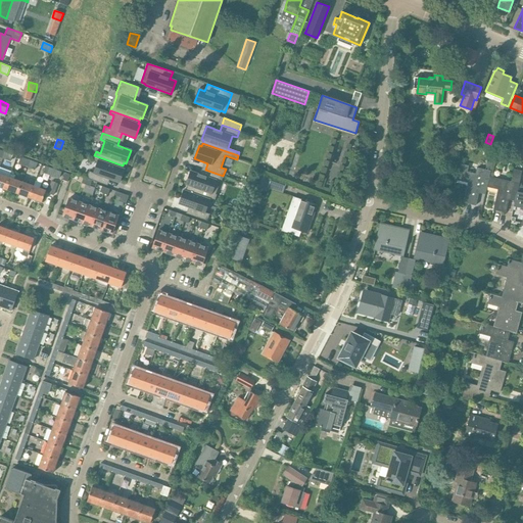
[(5,151),(2,158),(10,161),(13,154),(5,151)]
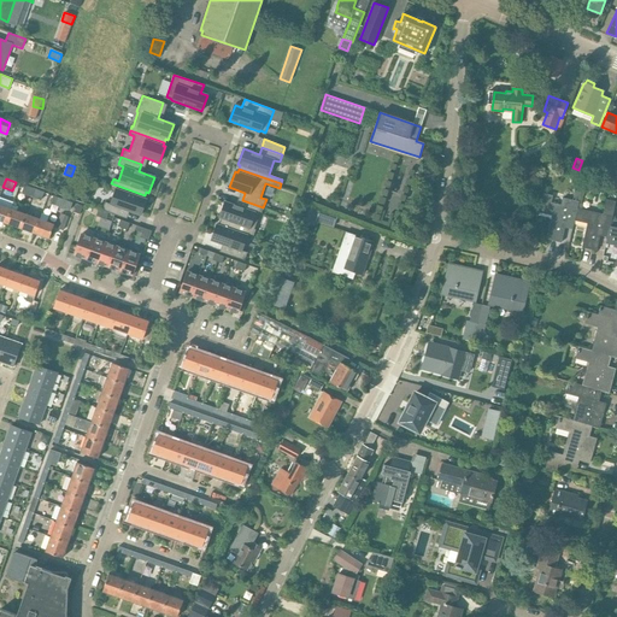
[(576,186),(573,198),(575,198),(575,199),(579,200),(583,180),(577,178),(576,186)]
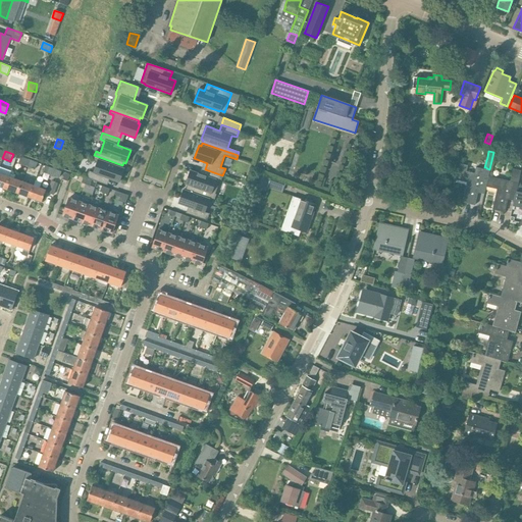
[(121,168),(122,165),(94,155),(93,158),(98,160),(93,172),(89,170),(86,177),(88,178),(91,179),(103,184),(106,177),(119,183),(123,168),(121,168)]
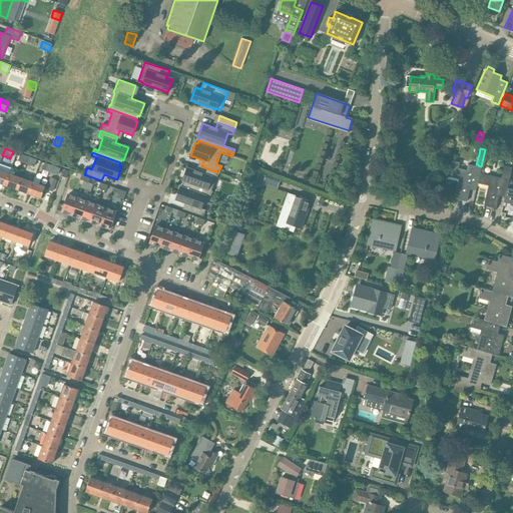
[(27,164),(29,157),(20,154),(18,160),(27,164)]
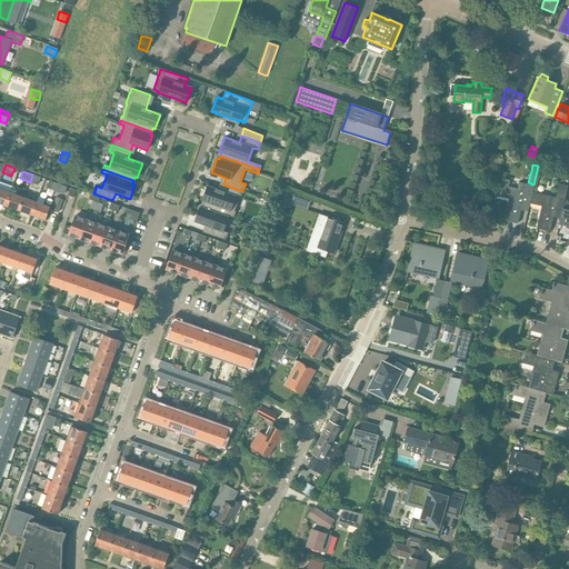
[(32,175),(30,182),(38,185),(41,178),(32,175)]
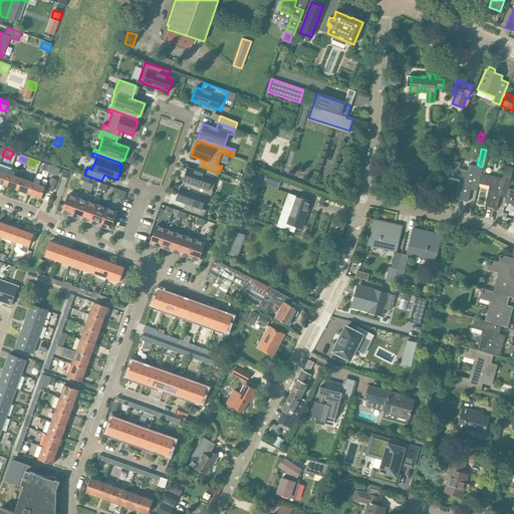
[(478,184),(481,174),(482,168),(469,165),(467,171),(458,168),(459,163),(452,161),(452,163),(448,162),(445,176),(460,180),(455,199),(468,202),(470,190),(477,191),(478,184)]
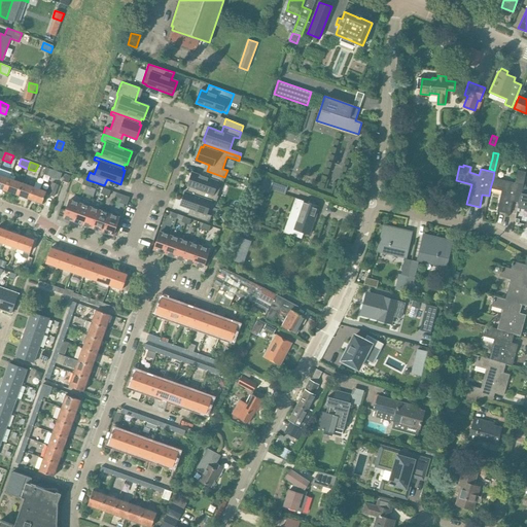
[(60,180),(62,173),(45,167),(42,174),(60,180)]
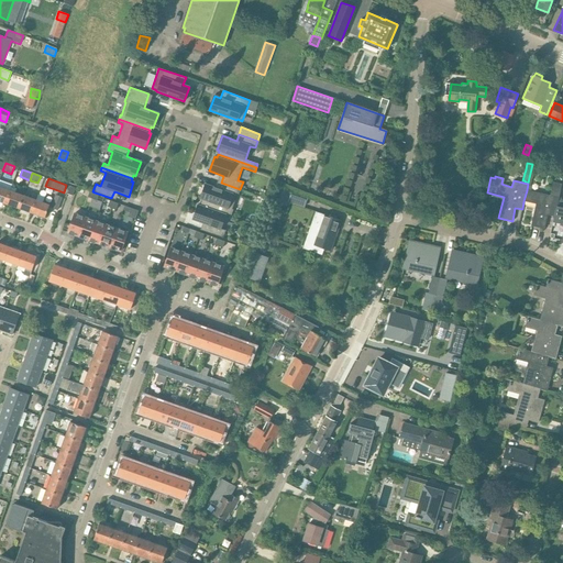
[(553,222),(556,207),(562,184),(553,181),(550,196),(527,190),(523,201),(536,203),(531,225),(544,229),(548,216),(553,217),(552,222),(553,222)]
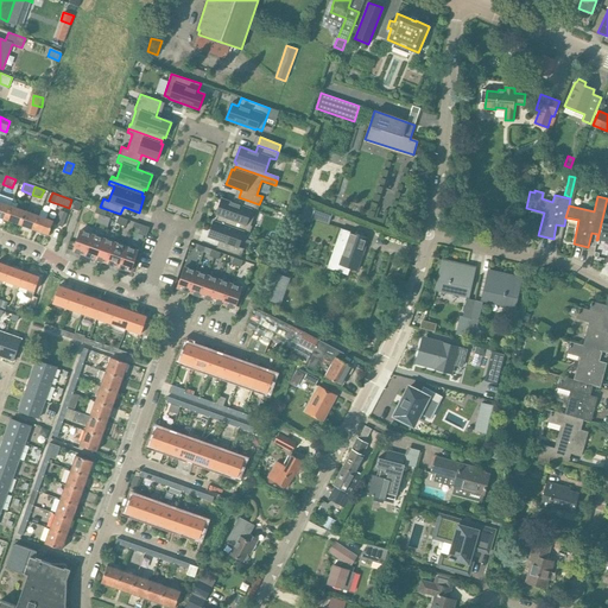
[(257,211),(259,204),(239,197),(236,204),(221,198),(216,214),(219,215),(217,219),(251,230),(252,226),(251,226),(255,211),(257,211)]
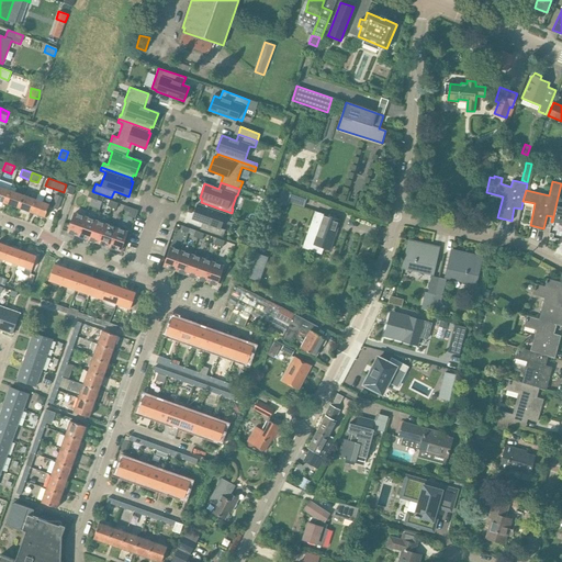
[(0,201),(6,203),(11,187),(7,184),(6,188),(0,186),(0,201)]
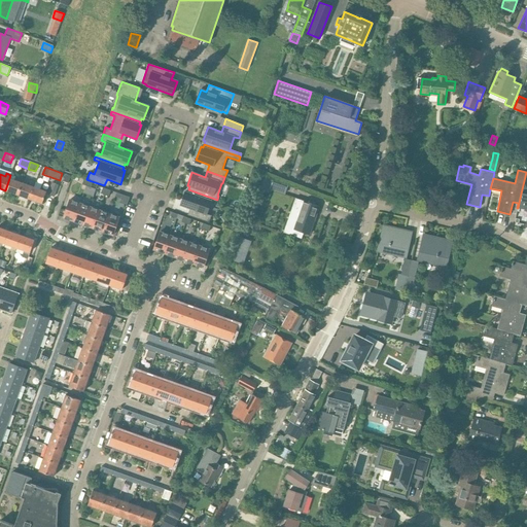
[(67,187),(71,176),(66,174),(62,185),(67,187)]
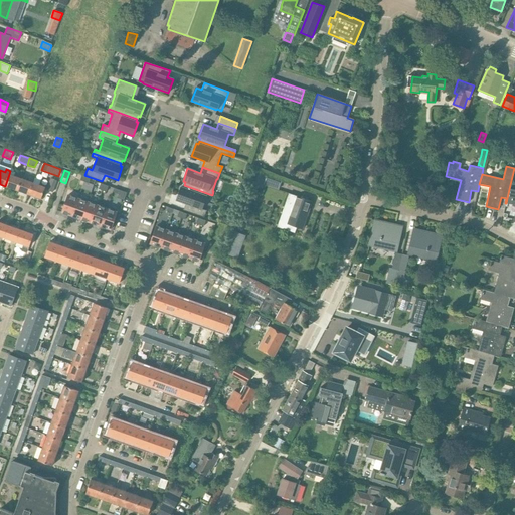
[(17,190),(21,178),(14,175),(15,172),(10,171),(5,186),(17,190)]
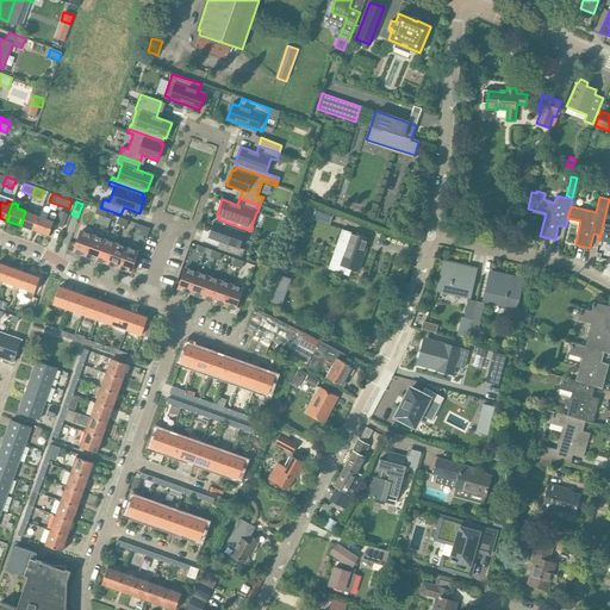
[(300,204),(296,218),(305,221),(310,223),(312,218),(315,209),(300,204)]
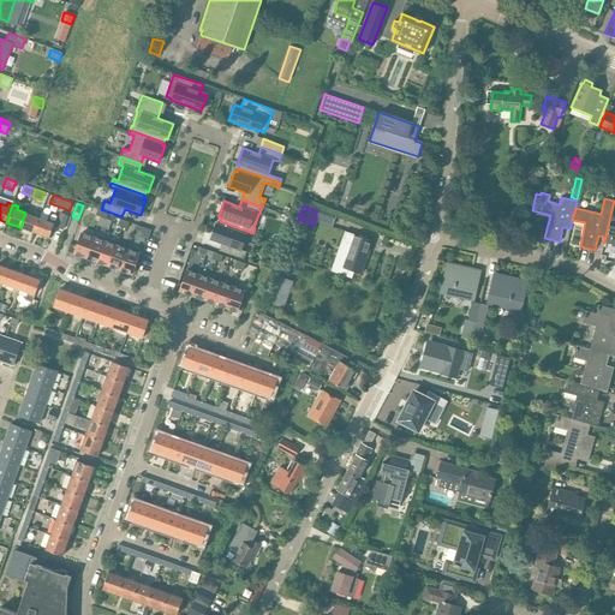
[(35,232),(40,218),(41,214),(35,212),(34,215),(25,213),(21,227),(35,232)]
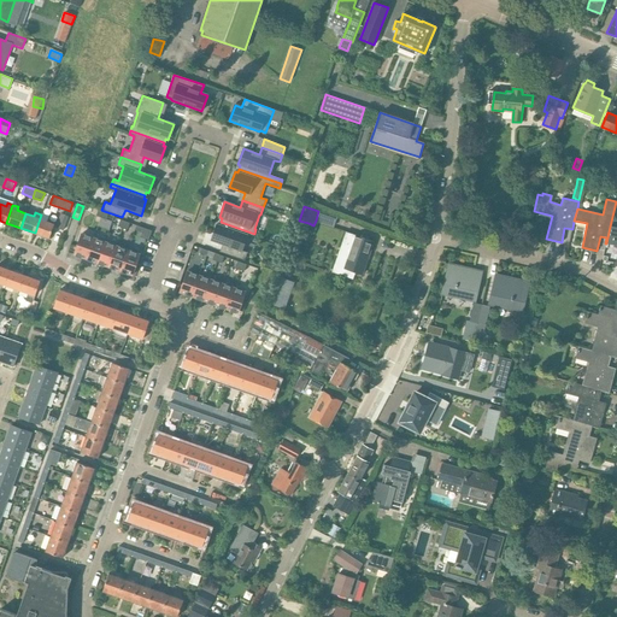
[(64,230),(69,216),(60,213),(56,228),(64,230)]
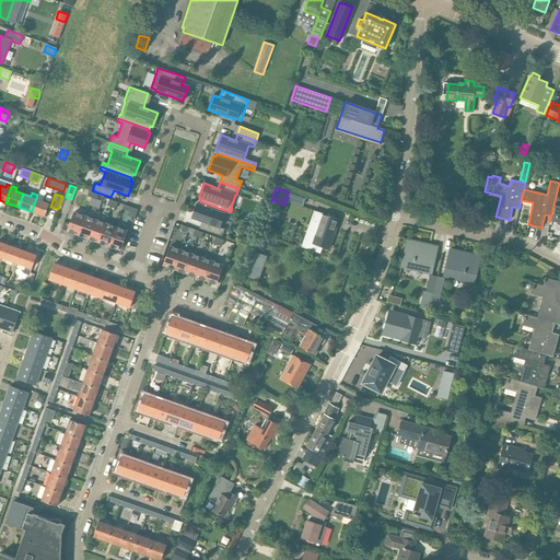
[(36,198),(32,211),(45,217),(49,203),(36,198)]
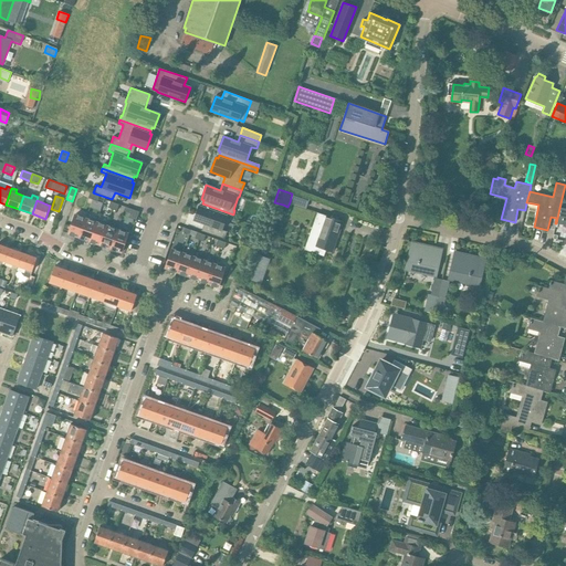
[(231,218),(233,215),(202,203),(201,207),(198,206),(194,220),(208,226),(206,232),(224,239),(227,231),(221,230),(227,217),(231,218)]
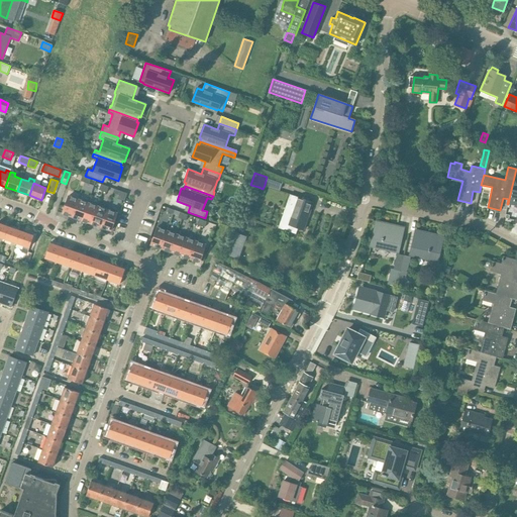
[(516,190),(511,190),(508,204),(516,206),(516,214),(515,222),(516,222),(516,190)]
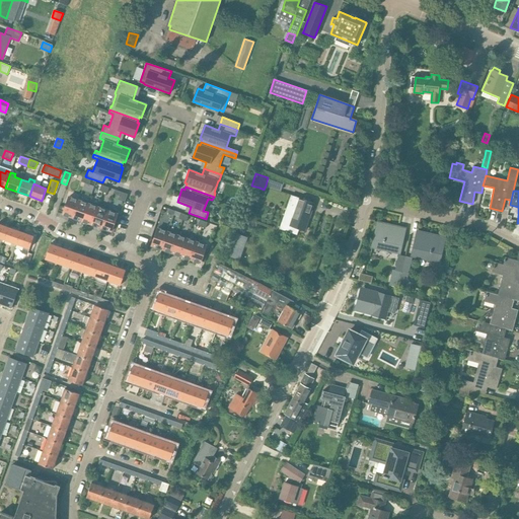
[(305,231),(314,203),(291,195),(280,225),(288,228),(289,225),(305,231)]
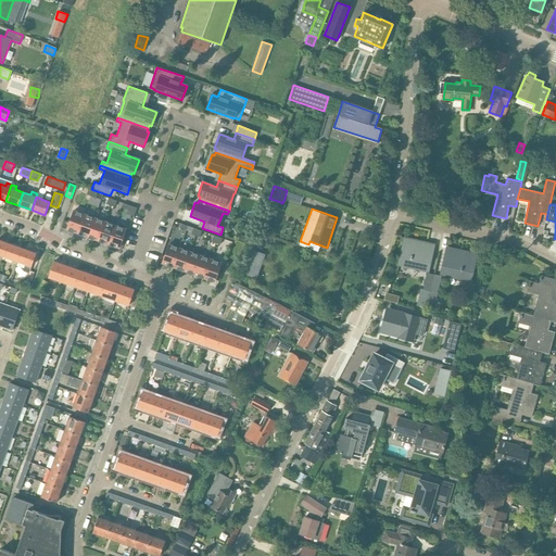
[(77,234),(84,214),(74,211),(66,229),(77,234)]
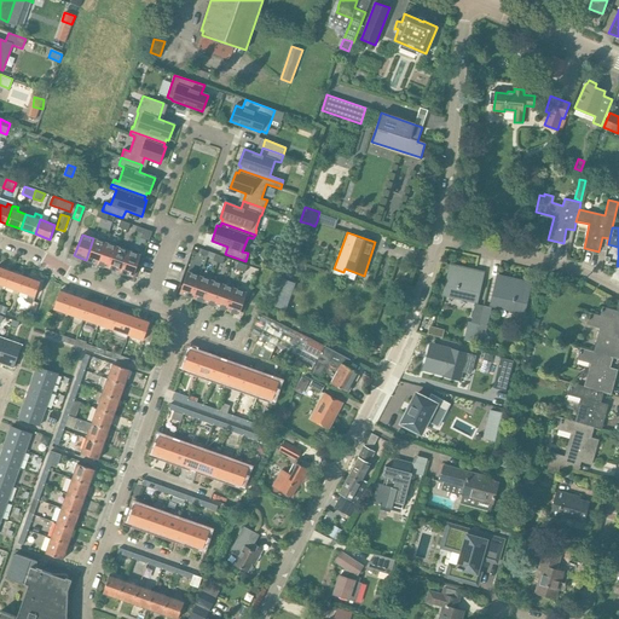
[(98,264),(105,243),(93,238),(86,260),(98,264)]
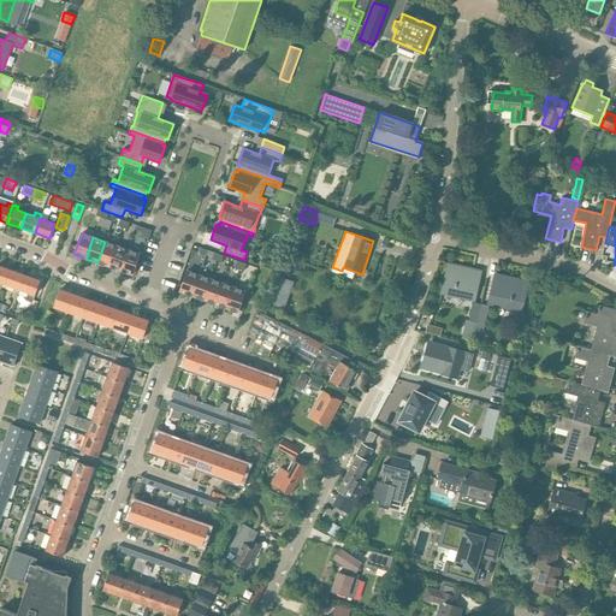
[(116,246),(105,242),(98,262),(108,267),(116,246)]
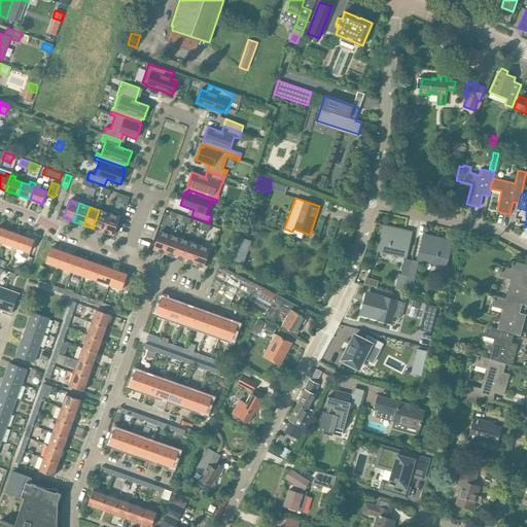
[(102,232),(109,214),(99,210),(93,229),(102,232)]
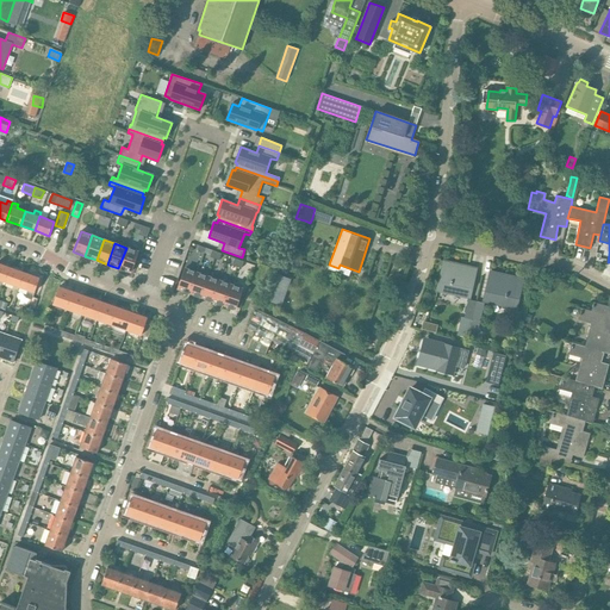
[(130,273),(138,251),(126,248),(118,268),(130,273)]
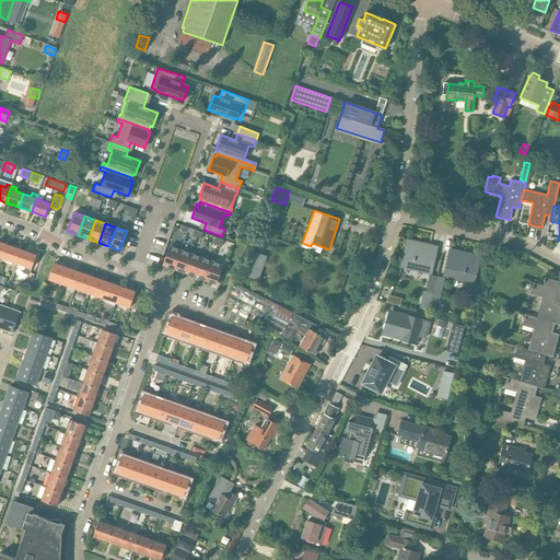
[(430,275),(431,276),(438,246),(407,240),(404,257),(400,268),(430,275)]
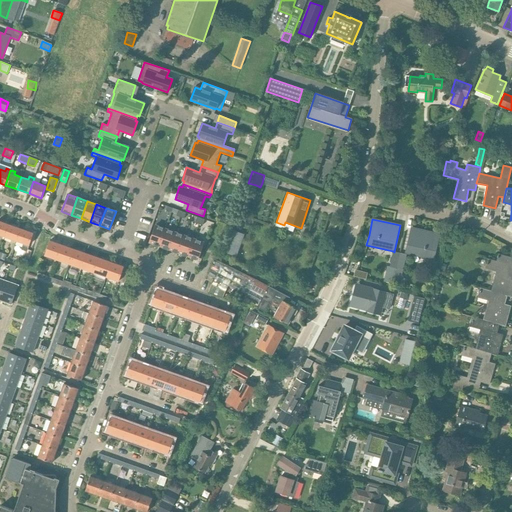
[(0,235),(5,237),(9,225),(0,221),(0,235)]
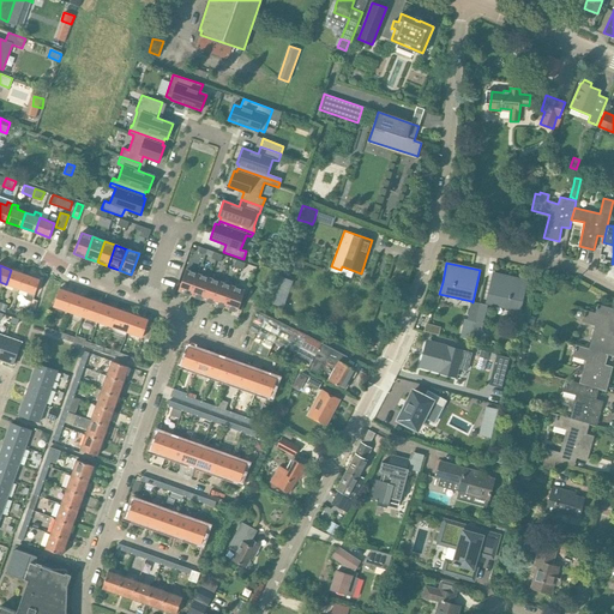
[(20,289),(25,275),(11,270),(6,284),(20,289)]
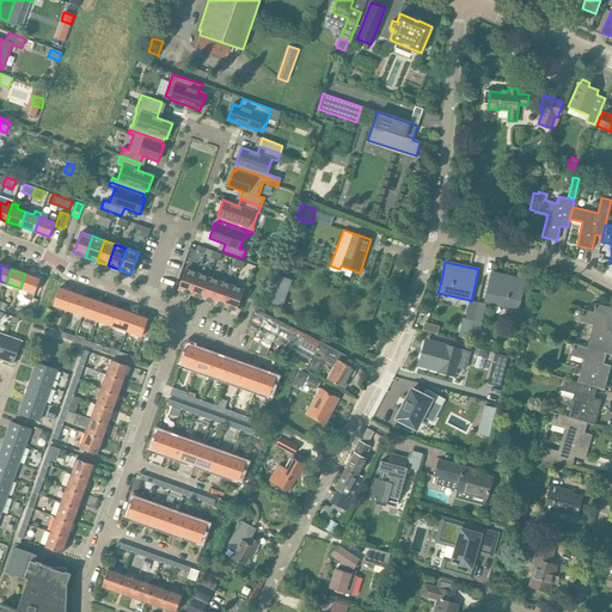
[(190,294),(197,274),(185,269),(178,291),(190,294)]
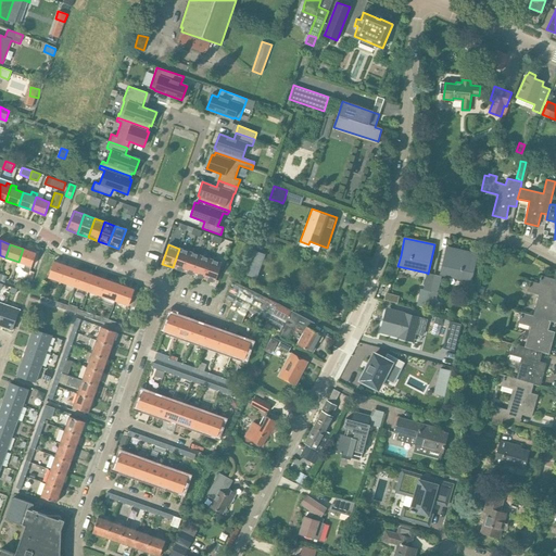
[(446,247),(440,276),(442,276),(470,282),(477,254),(446,247)]
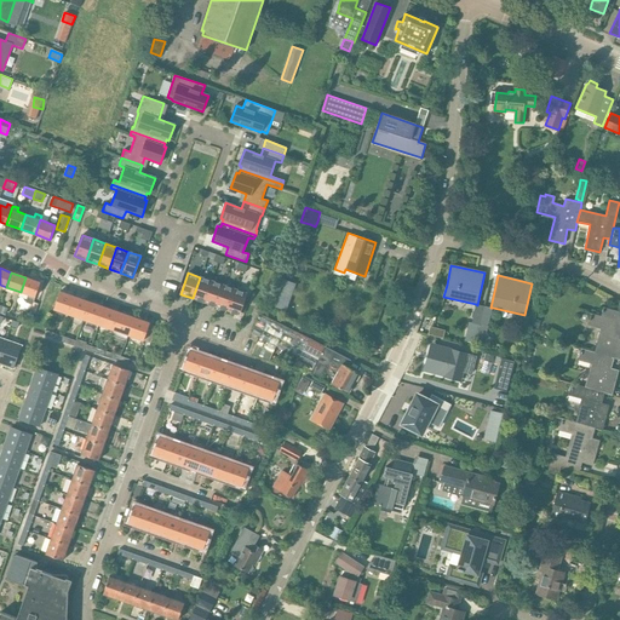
[(26,277),(21,292),(28,294),(26,302),(32,304),(35,297),(40,282),(26,277)]
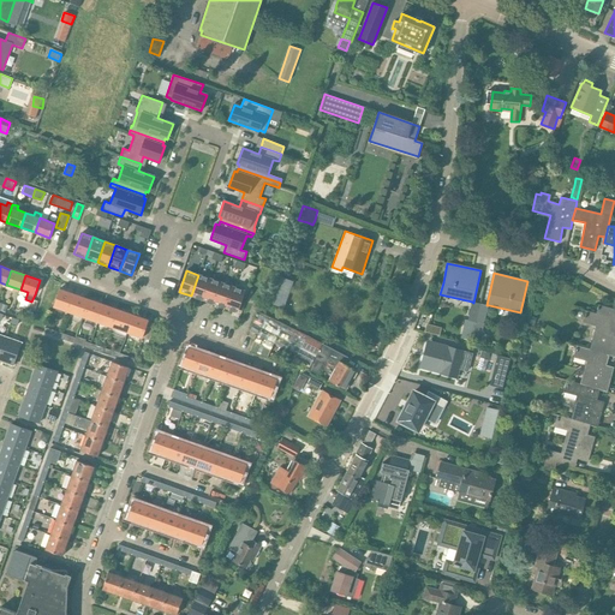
[(202,299),(209,279),(198,275),(191,296),(202,299)]
